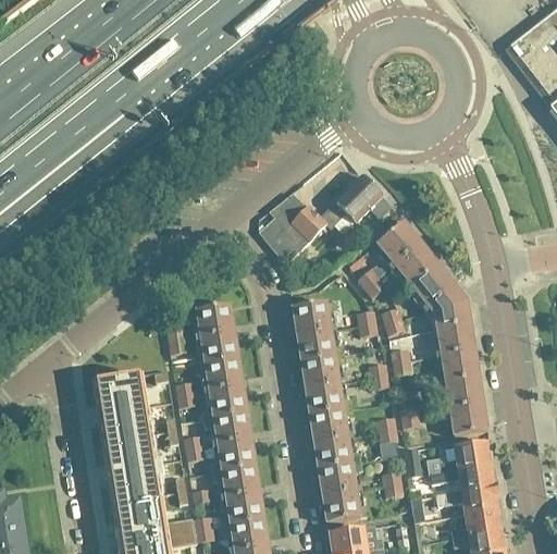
[(552,110),(556,106),(556,8),(505,50),(552,110)]
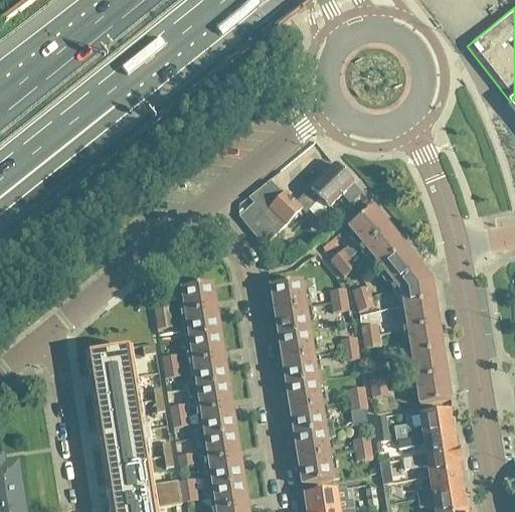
[(286,191),(304,183),(297,169),(322,158),(317,149),(275,168),(286,191)]
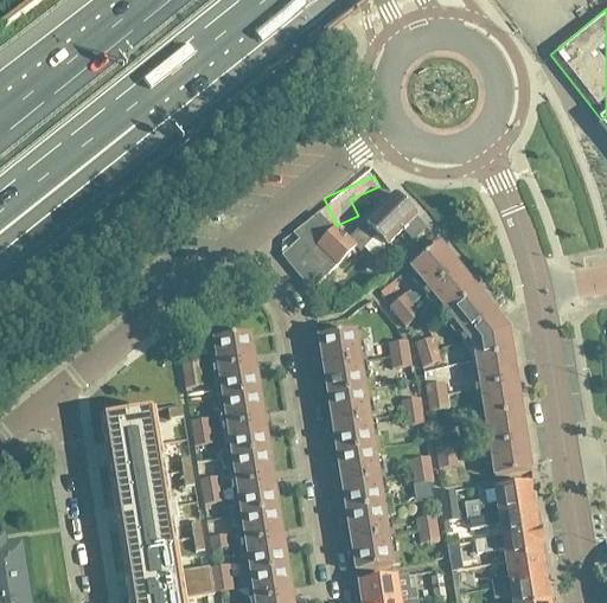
[(423,224),(414,215),(416,213),(394,191),(364,220),(349,238),(334,225),(333,226),(318,211),(292,232),(298,238),(281,254),(304,280),(307,276),(317,284),(336,263),(337,264),(355,245),(360,250),(377,232),(387,242),(402,226),(411,236),(423,224)]
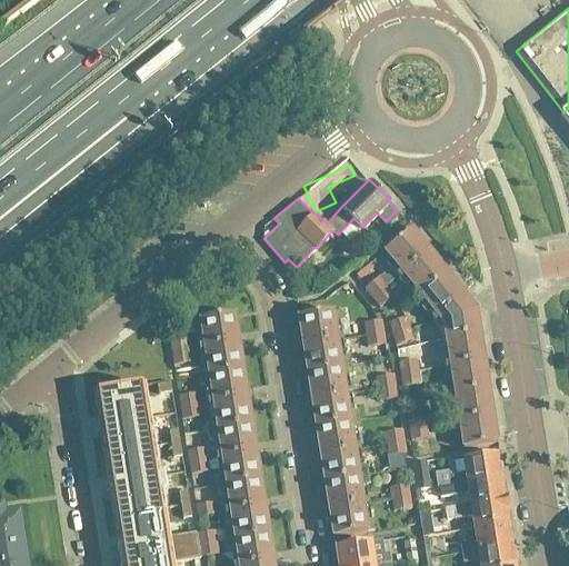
[(429,249),(411,227),(385,248),(402,270),(429,249)]
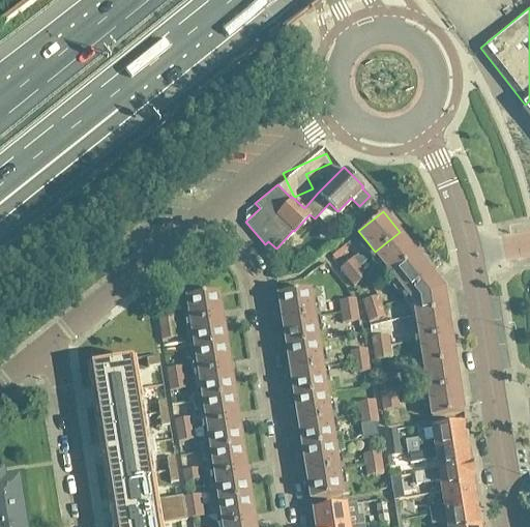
[(390,272),(415,252),(400,232),(375,252),(390,272)]
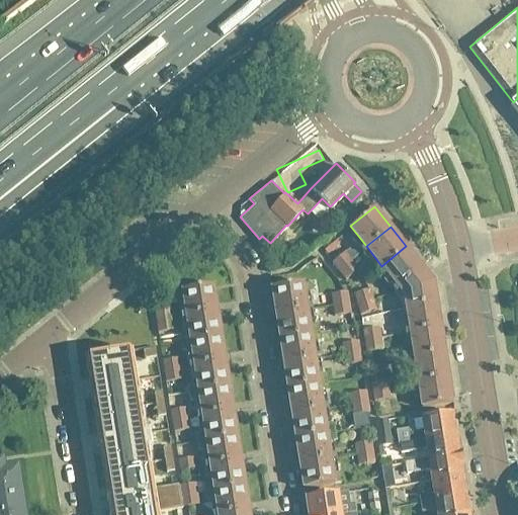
[(352,258),(361,251),(355,244),(345,250),(332,260),(339,268),(352,258)]
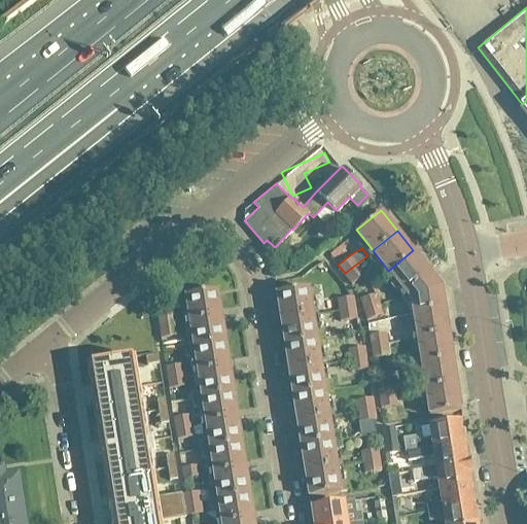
[(405,290),(429,271),(413,250),(388,271),(405,290)]
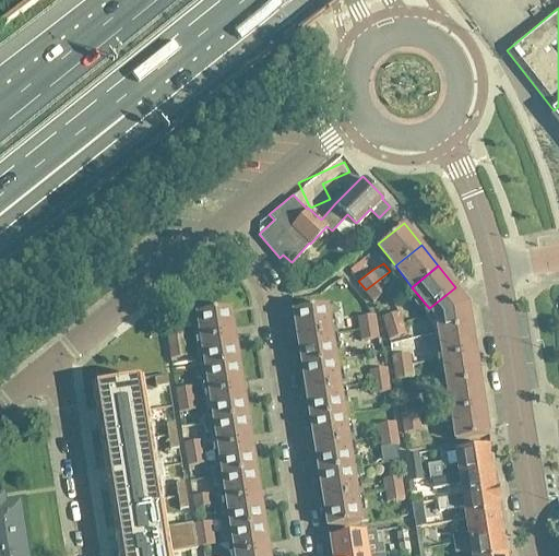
[(387,288),(380,279),(366,290),(373,299),(387,288)]
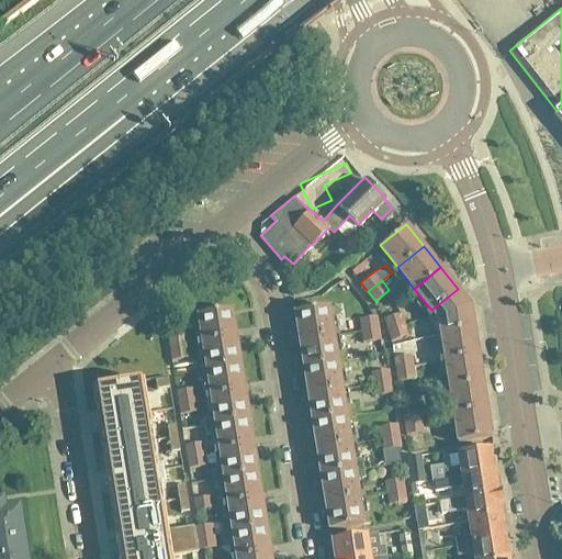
[(474,327),(471,304),(458,289),(431,310),(438,317),(440,333),(474,327)]
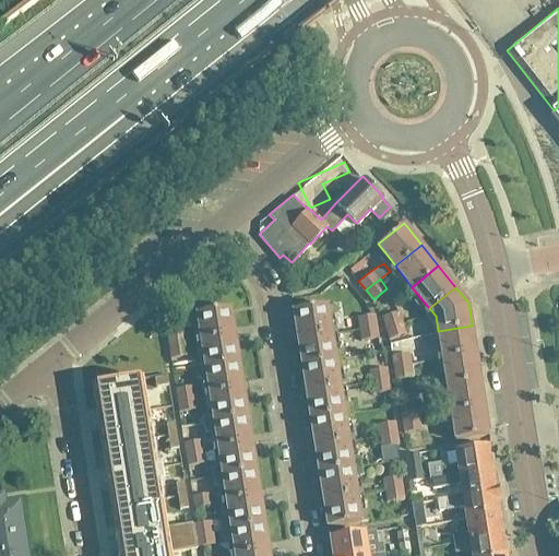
[(331,331),(328,314),(337,312),(336,303),(326,304),(293,309),(297,336),(331,331)]
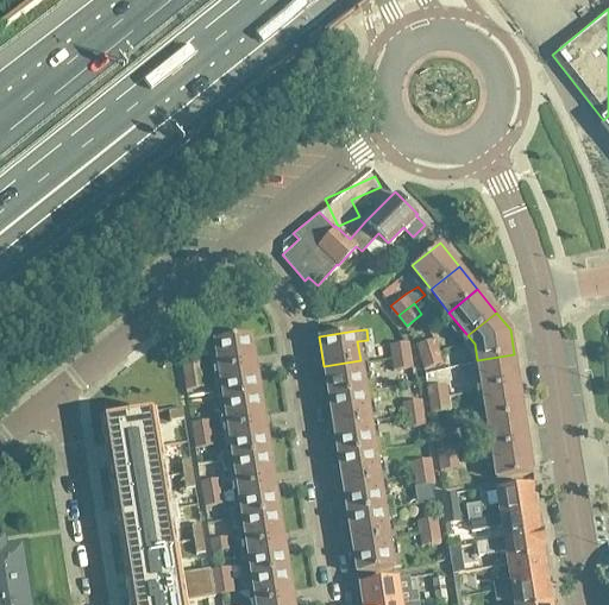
[(255,364),(250,333),(202,341),(203,351),(214,350),(218,370),(255,364)]
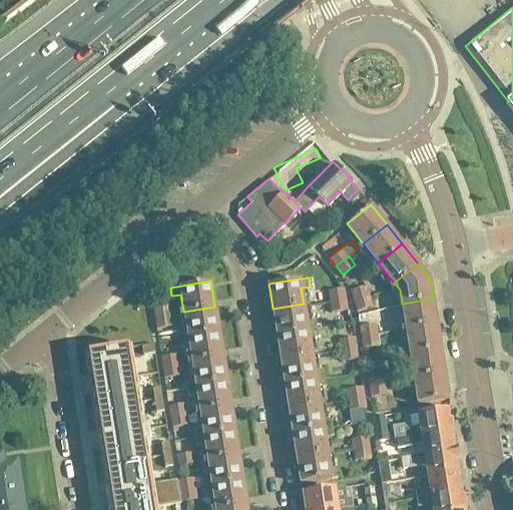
[(351,288),(354,298),(370,294),(367,284),(351,288)]
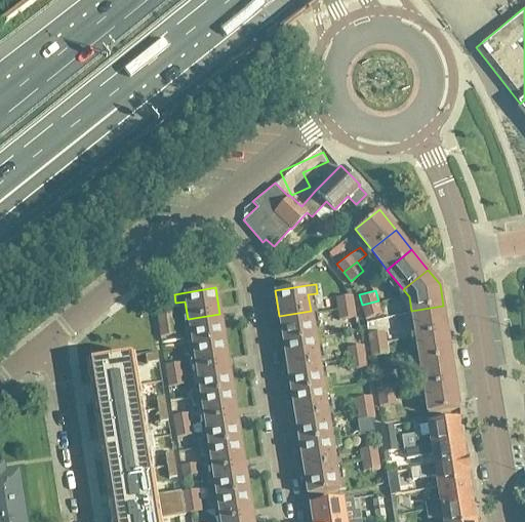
[(335,295),(336,307),(354,304),(352,293),(335,295)]
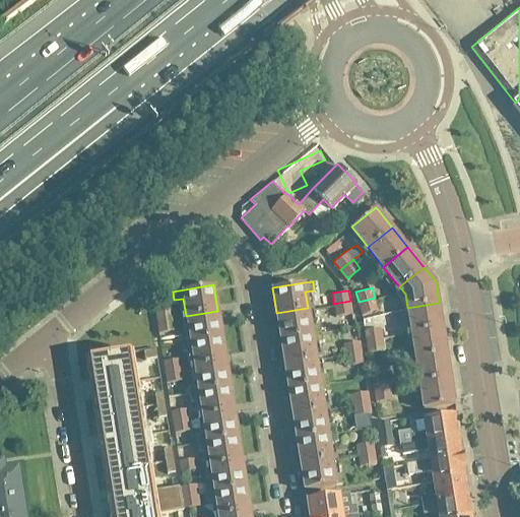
[(378,308),(375,298),(359,302),(362,313),(378,308)]
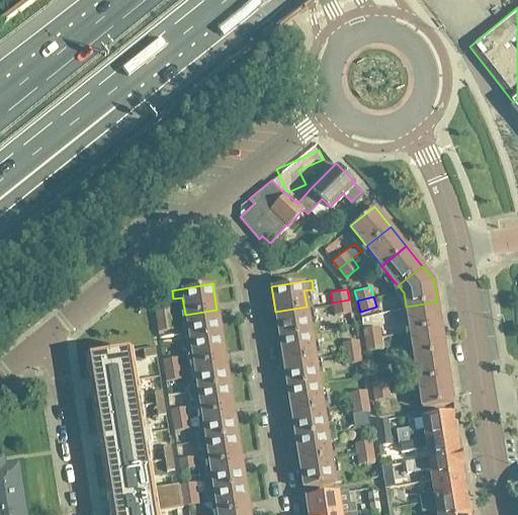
[(350,311),(349,299),(332,303),(334,313),(350,311)]
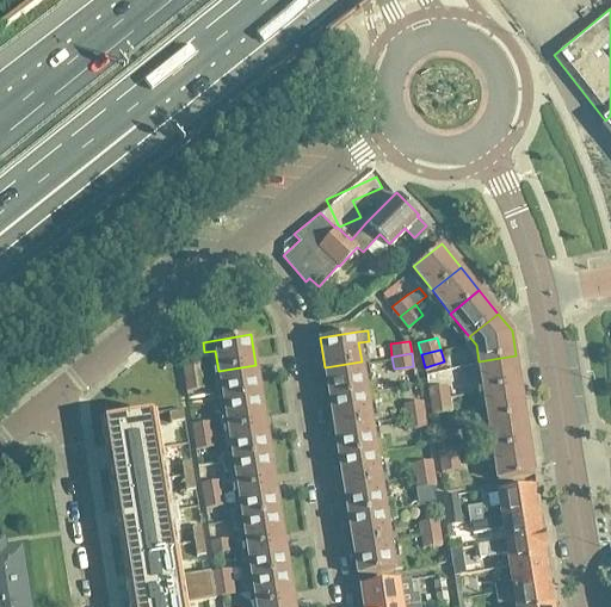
[(520,384),(516,355),(479,361),(483,390),(520,384)]
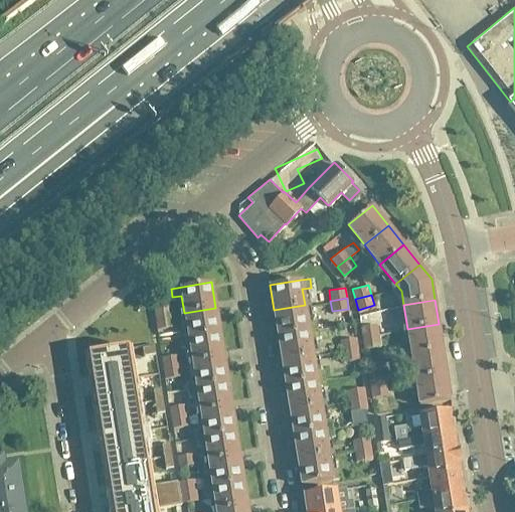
[(153,307),(155,317),(171,315),(170,304),(153,307)]
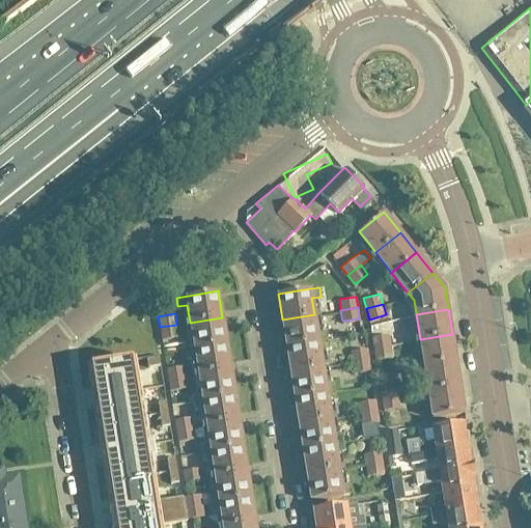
[(318,339),(327,338),(326,329),(316,330),(314,314),(282,320),(286,344),(318,339)]
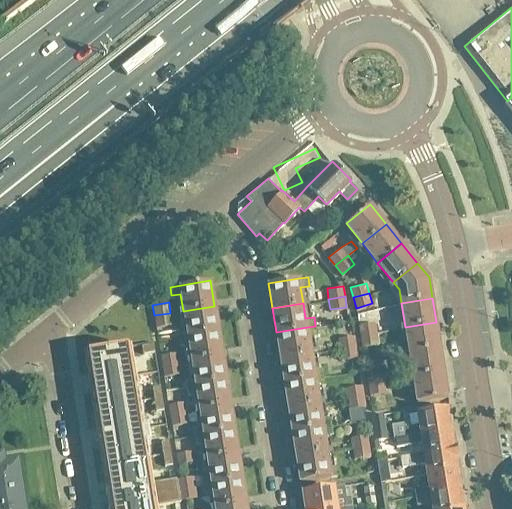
[(218,330),(214,306),(183,311),(186,327),(177,328),(178,337),(218,330)]
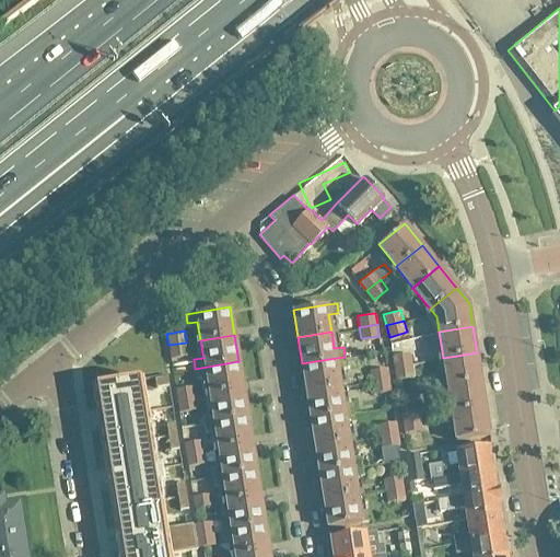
[(188,354),(186,343),(168,345),(170,357),(188,354)]
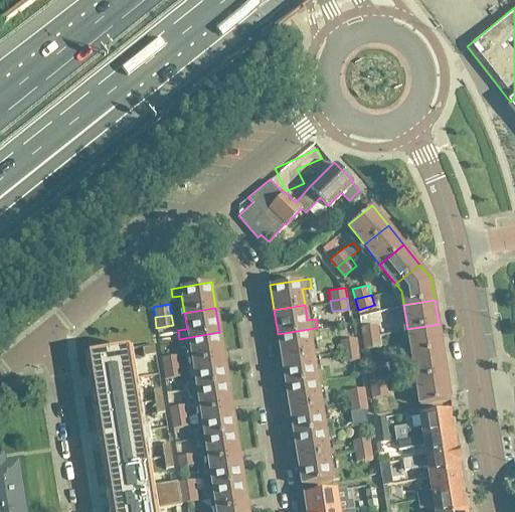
[(361,325),(363,336),(379,333),(377,323),(361,325)]
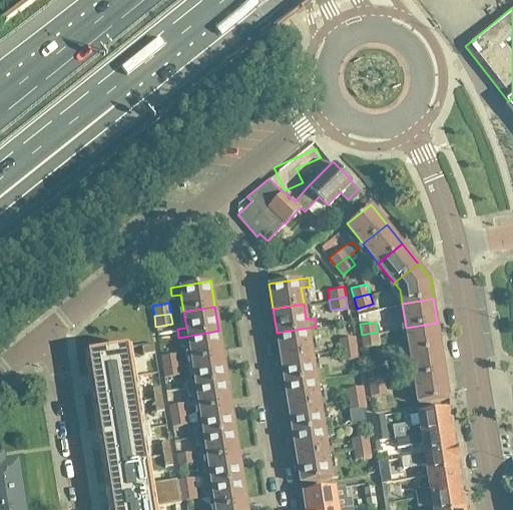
[(441,348),(437,323),(406,328),(410,353),(441,348)]
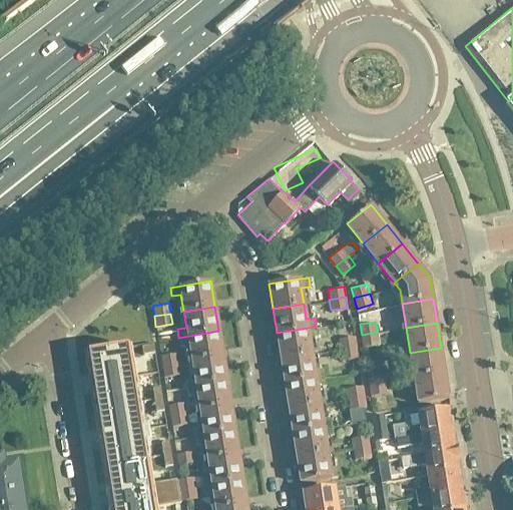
[(316,327),(308,328),(277,333),(280,357),(311,353),(309,337),(318,336),(316,327)]
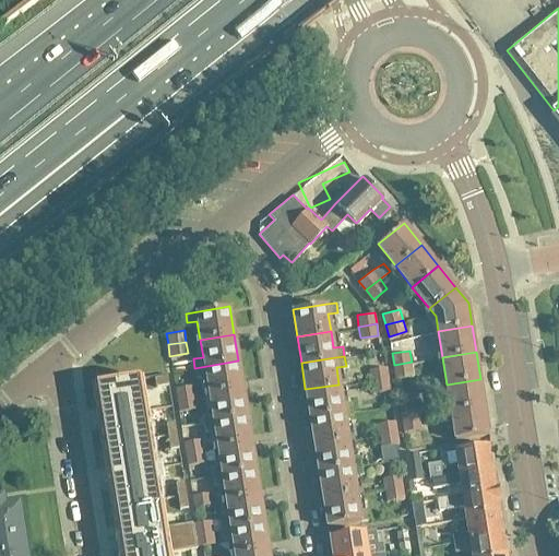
[(209,393),(242,388),(238,361),(194,368),(195,377),(205,376),(209,393)]
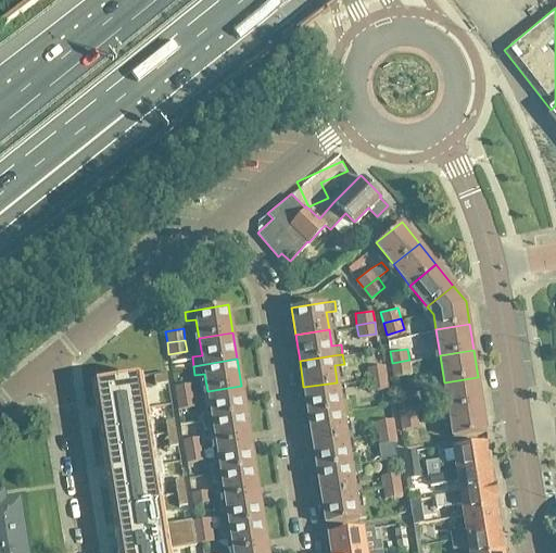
[(418,359),(409,360),(392,363),(393,374),(411,372),(419,371),(418,359)]
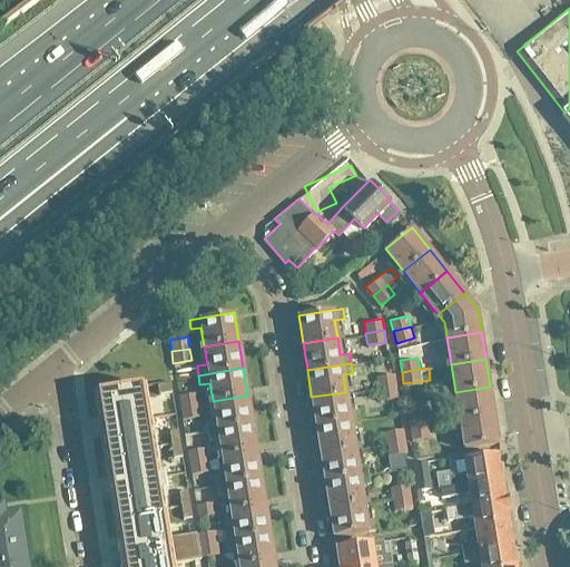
[(376,375),(377,387),(395,384),(394,372),(376,375)]
